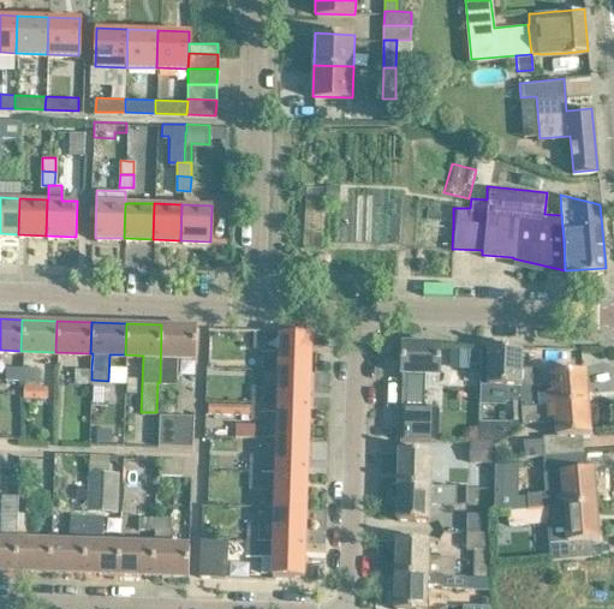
[(161,324),(160,382),(176,382),(177,348),(195,350),(196,326),(161,324)]
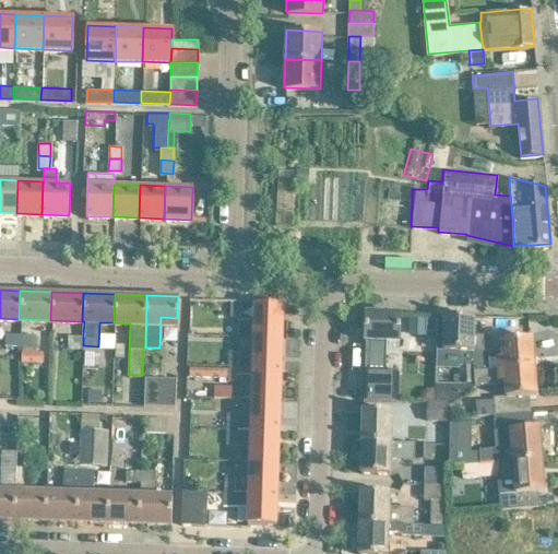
[(240,301),(229,299),(228,314),(240,315),(240,301)]
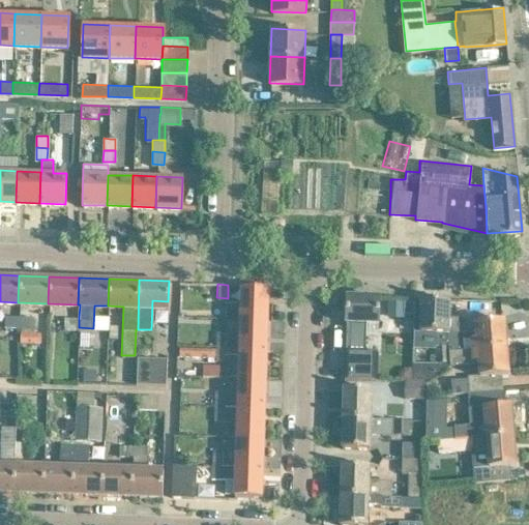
[(239,316),(267,317),(268,287),(240,286),(240,307),(239,316)]
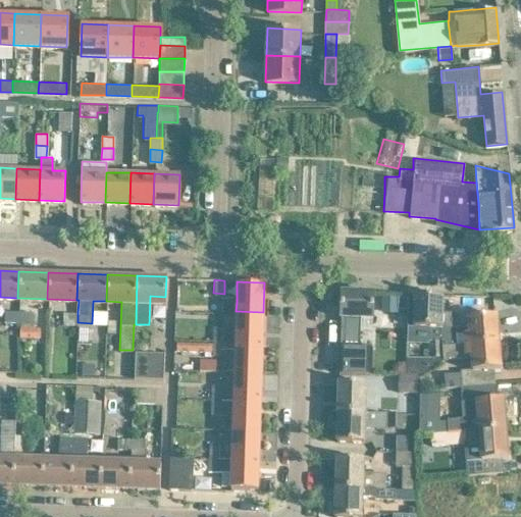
[(341,290),(340,343),(359,344),(359,343),(360,322),(360,316),(372,317),(373,291),(341,290)]
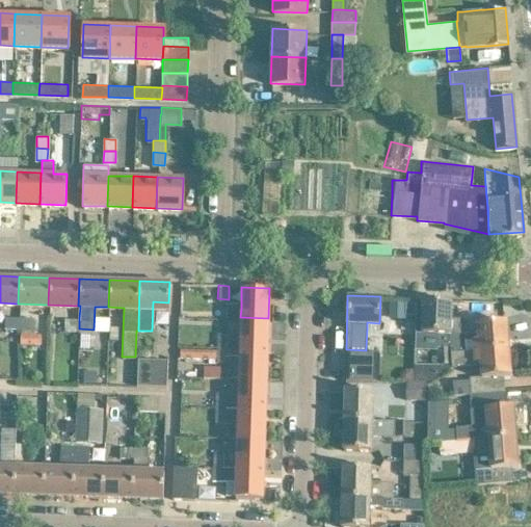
[(389,297),(389,310),(404,310),(405,297),(389,297)]
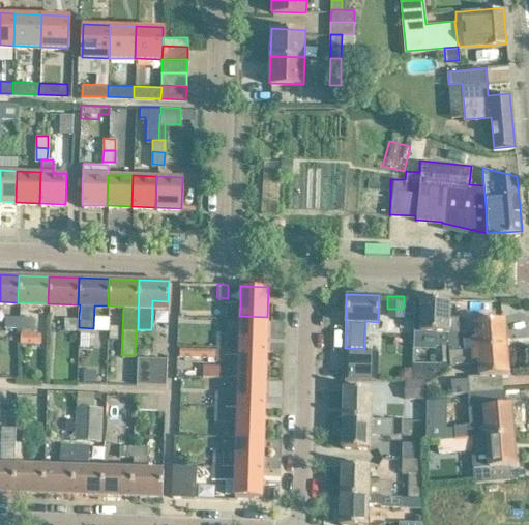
[(424,382),(449,366),(448,350),(447,339),(447,316),(447,297),(421,297),(420,318),(420,330),(436,330),(437,344),(435,344),(437,359),(412,359),(411,380),(424,380),(424,382)]
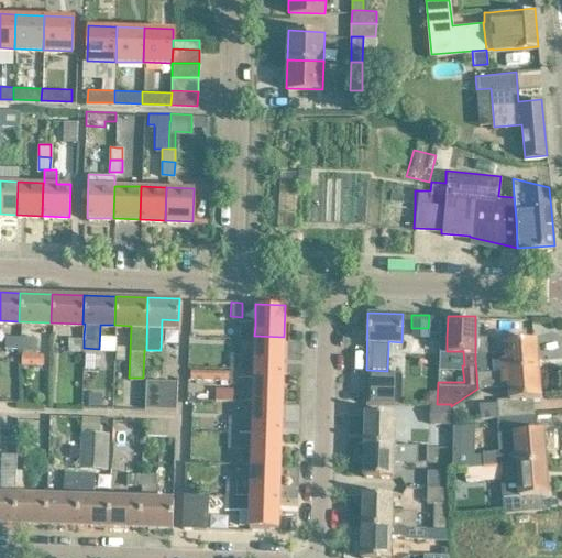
[(18,346),(19,335),(6,335),(4,346),(18,346)]
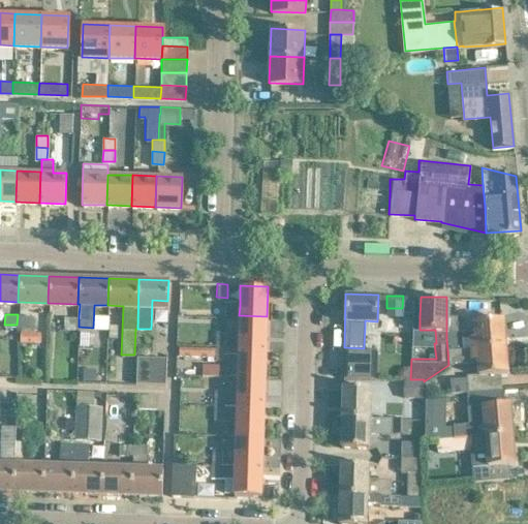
[(18,314),(17,325),(33,325),(33,314),(18,314)]
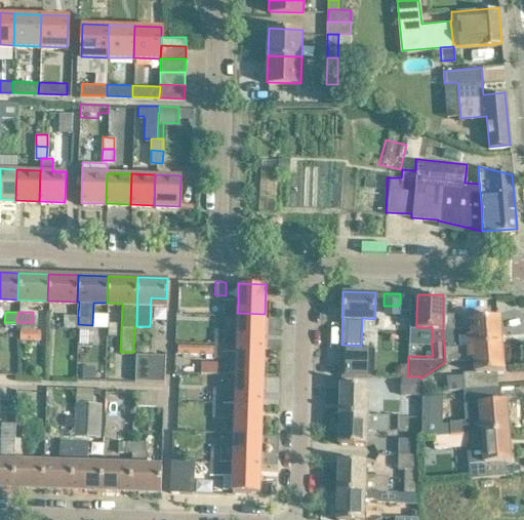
[(78,324),(78,314),(64,313),(63,324),(78,324)]
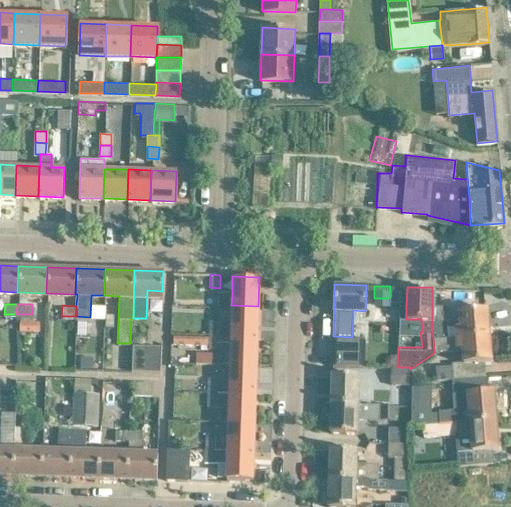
[(257,335),(258,306),(231,305),(230,334),(257,335)]
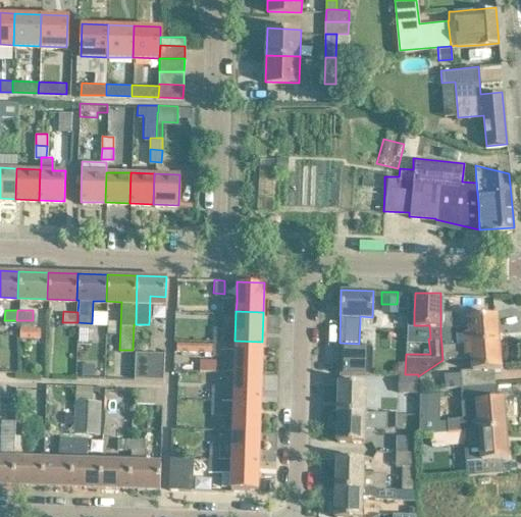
[(440,333),(441,345),(498,340),(496,313),(467,315),(469,330),(458,331),(455,331),(456,311),(440,311),(440,333)]
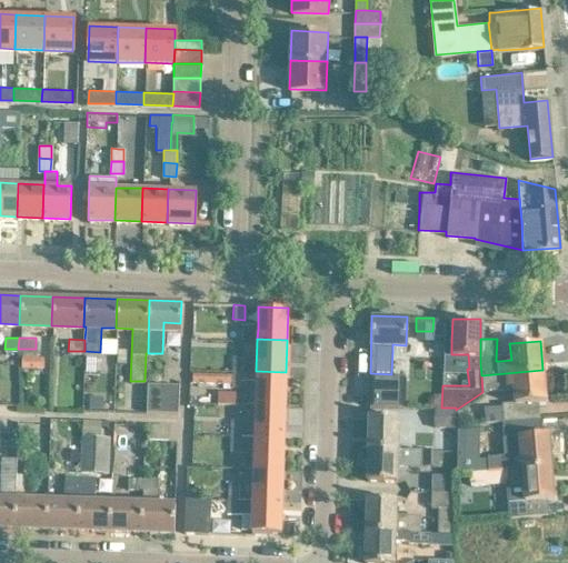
[(126,361),(126,349),(117,348),(117,361),(126,361)]
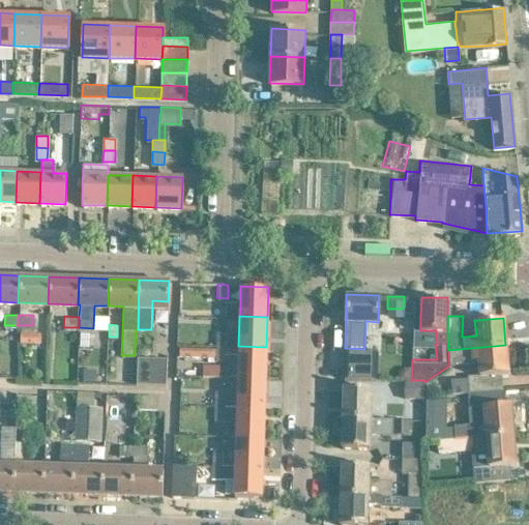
[(226,346),(227,330),(216,330),(216,346),(226,346)]
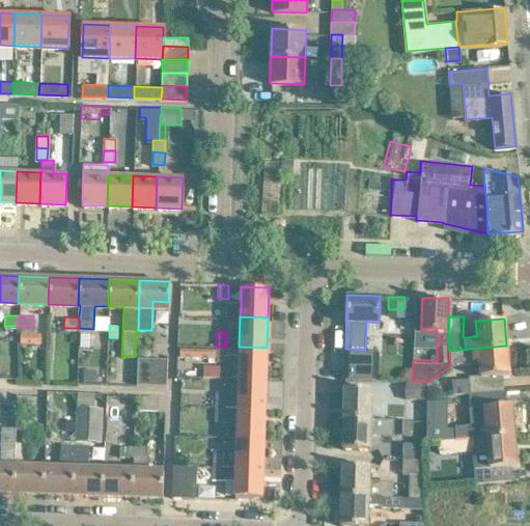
[(39,342),(40,333),(21,332),(20,342),(39,342)]
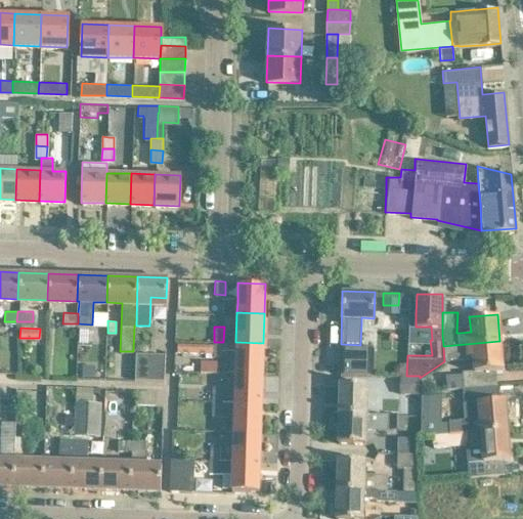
[(462,386),(496,384),(495,369),(502,368),(499,341),(443,346),(444,361),(454,360),(454,356),(472,355),(473,368),(461,368),(462,386)]
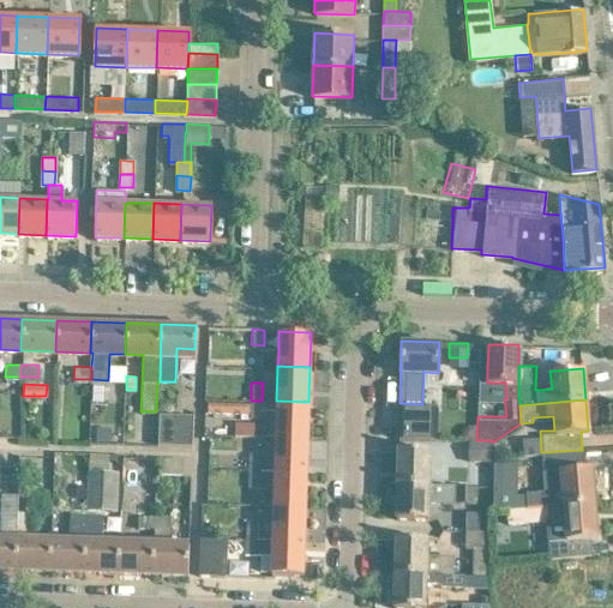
[(262,417),(262,401),(251,401),(251,416),(262,417)]
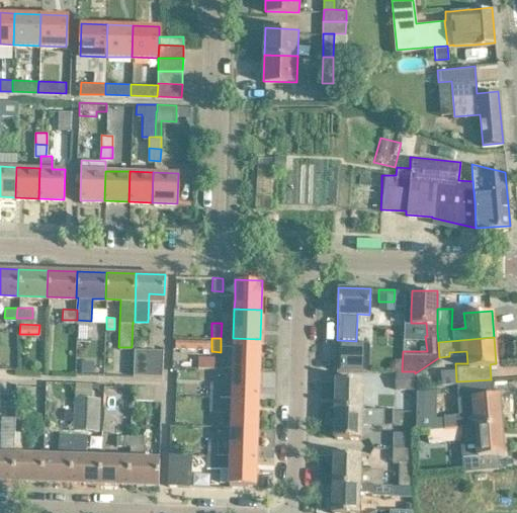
[(259,367),(260,339),(233,338),(221,338),(221,352),(221,356),(220,366),(232,367),(233,367),(259,367)]
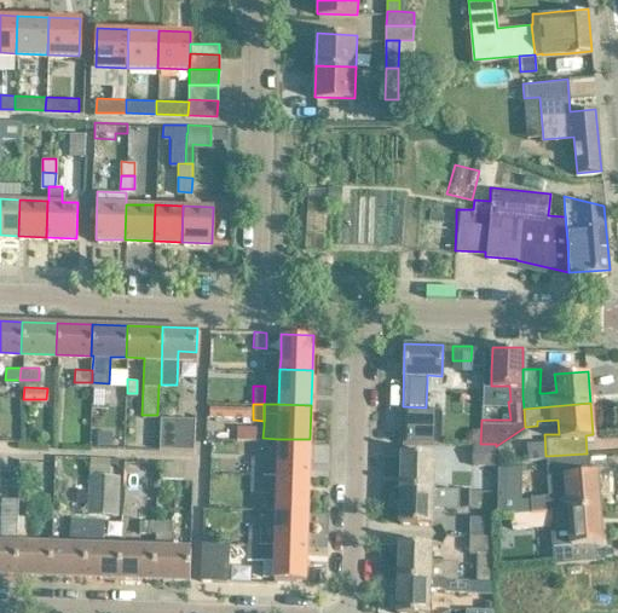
[(250,406),(209,405),(208,415),(250,416),(250,406)]
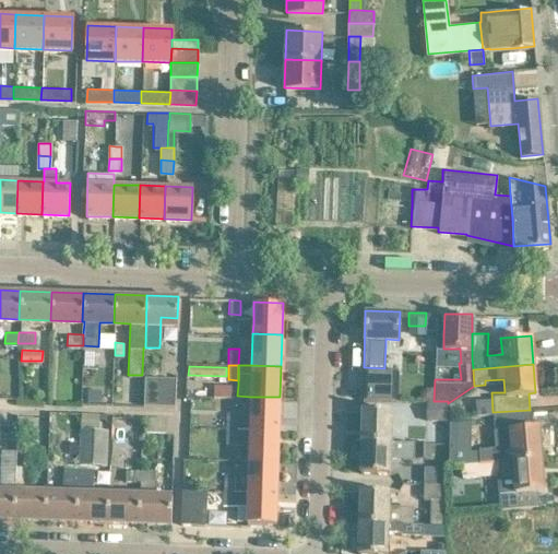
[(364,367),(363,399),(396,400),(398,367),(384,367),(384,368),(364,367)]
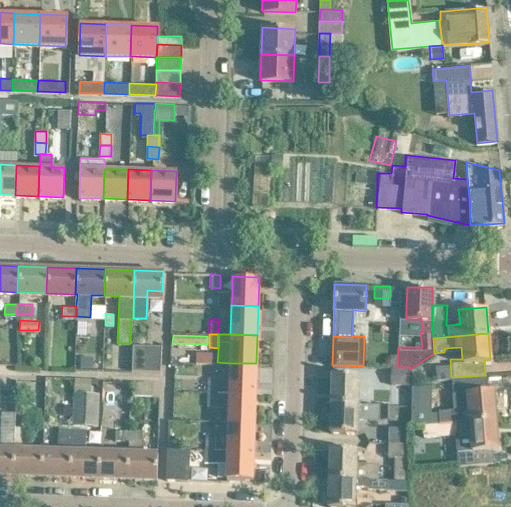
[(131,344),(131,370),(159,371),(160,345),(131,344)]
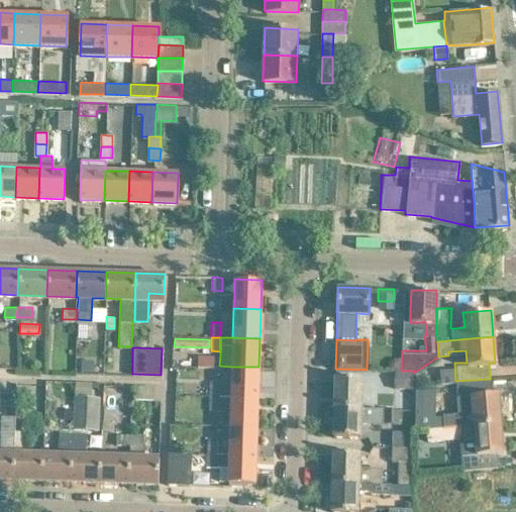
[(401,371),(402,350),(398,350),(388,362),(388,370),(394,371),(401,371)]
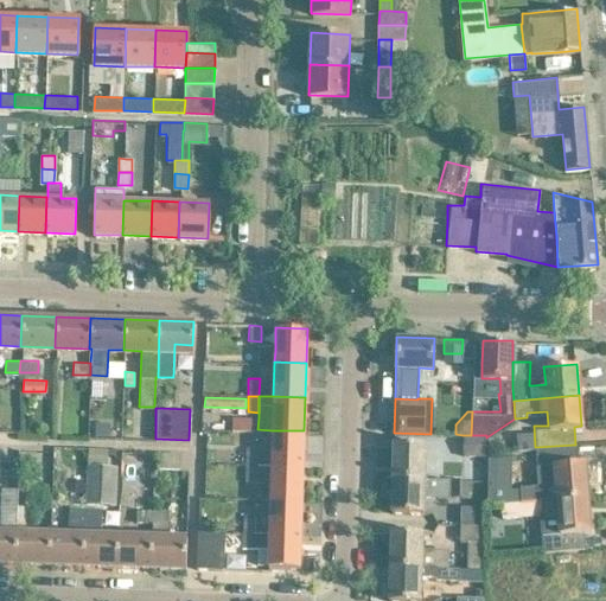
[(257,429),(259,417),(231,416),(231,428),(257,429)]
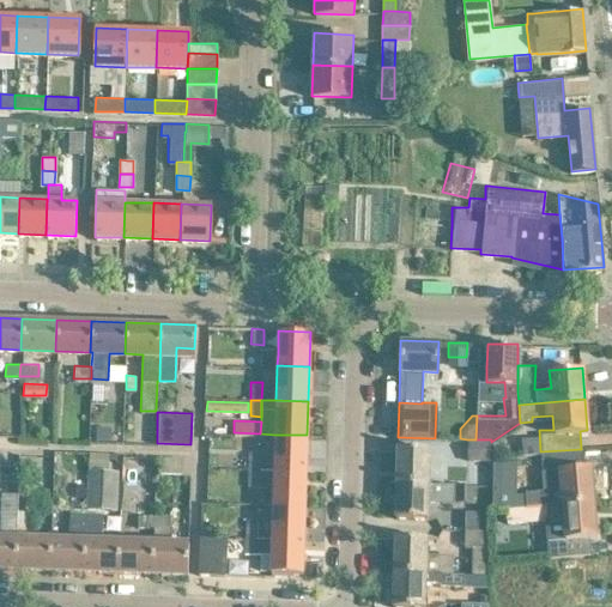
[(95,424),(95,438),(110,438),(110,425),(95,424)]
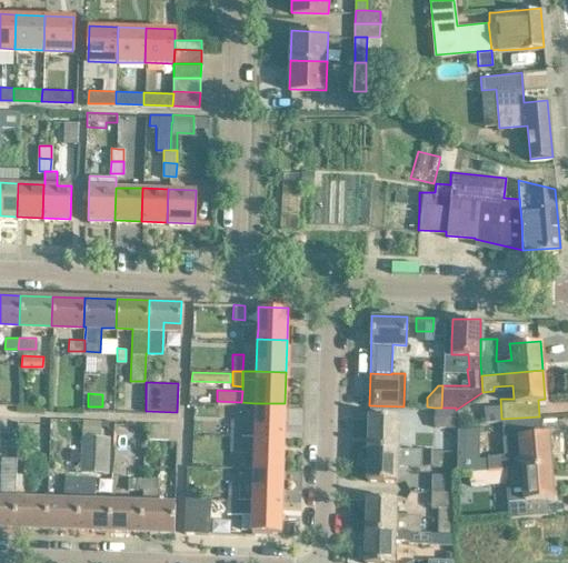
[(284,435),(285,403),(256,403),(255,434),(284,435)]
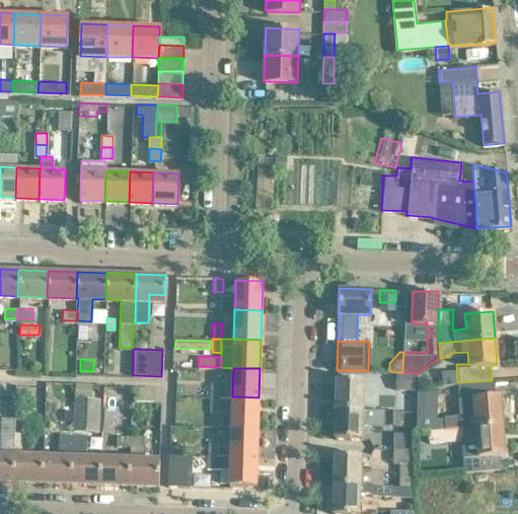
[(416,372),(402,372),(395,372),(395,388),(416,388),(416,374),(416,372)]
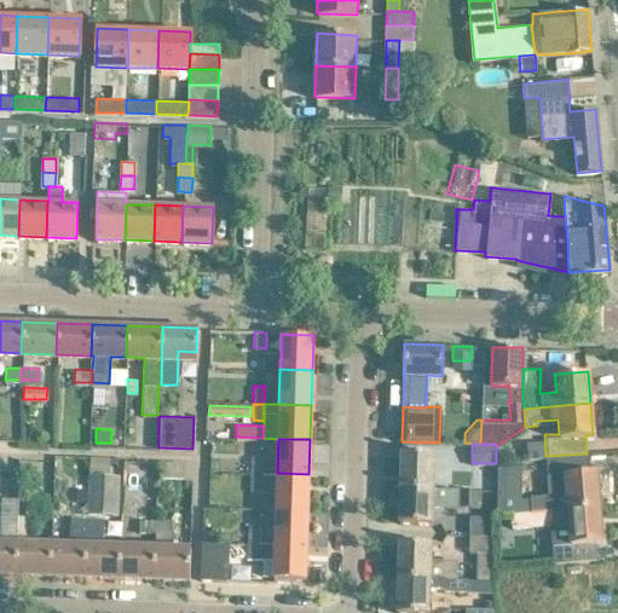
[(400,486),(458,489),(460,470),(448,470),(448,479),(433,478),(434,452),(400,451),(400,486)]
